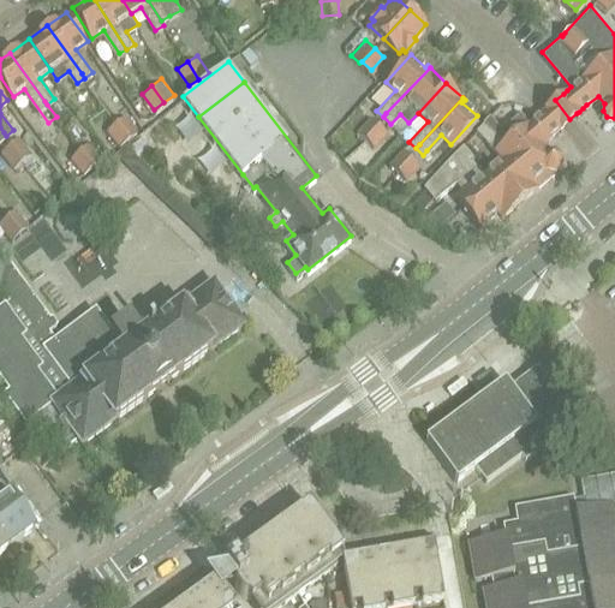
[(503,143),(537,184),(560,165),(561,156),(556,150),(548,149),(542,142),(556,131),(560,127),(561,127),(562,126),(562,125),(569,119),(555,100),(549,106),(545,109),(542,112),(537,114),(530,121),(520,111),(501,127),(495,132),(503,143)]
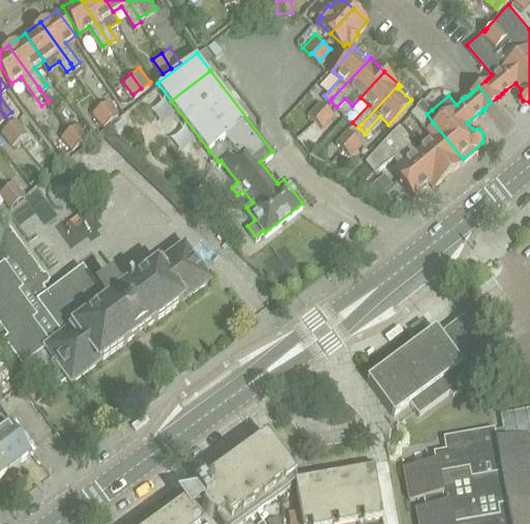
[(108,97),(99,104),(110,118),(118,112),(108,97)]
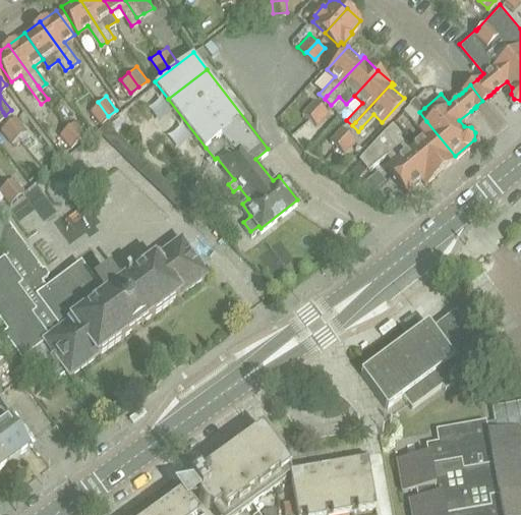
[(302,109),(308,115),(321,103),(313,97),(302,109)]
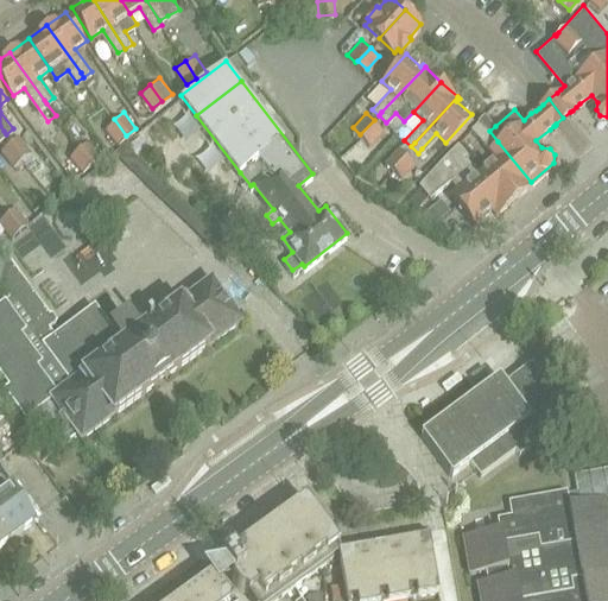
[(116,143),(126,135),(114,119),(105,126),(116,143)]
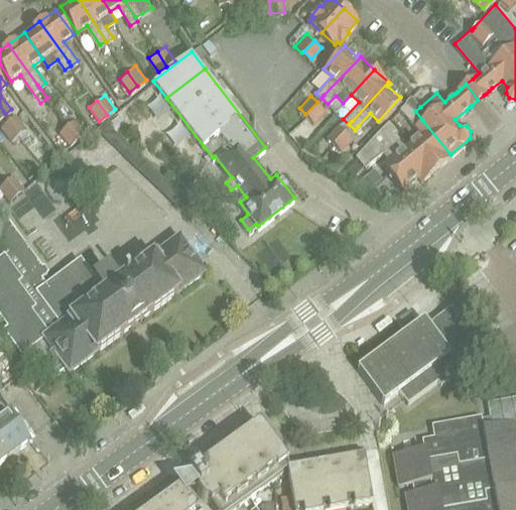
[(415,111),(405,101),(400,107),(420,131),(412,138),(435,166),(450,154),(422,120),(415,111)]
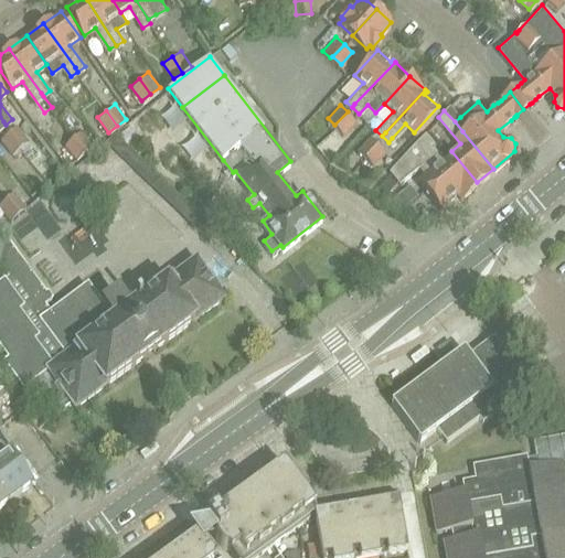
[(356,120),(348,111),(334,125),(343,133),(356,120)]
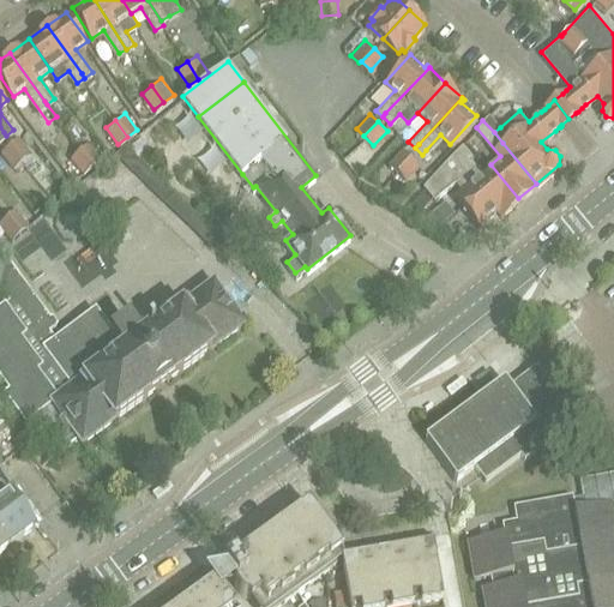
[(10,142),(22,157),(31,149),(19,134),(10,142)]
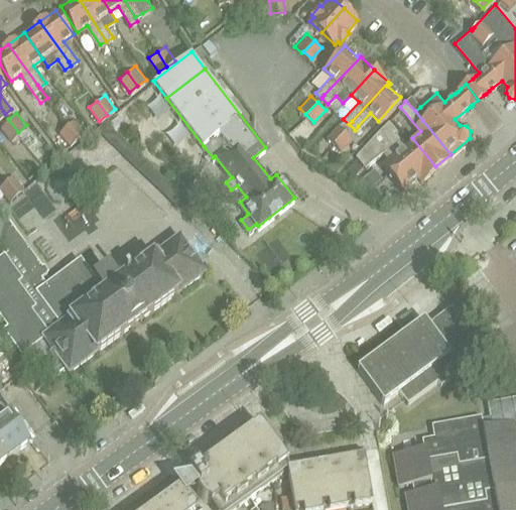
[(75,118),(67,124),(78,137),(85,131),(75,118)]
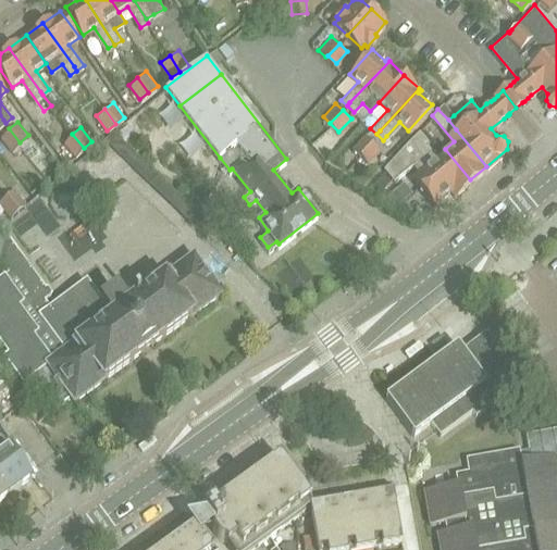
[(20,142),(9,128),(0,135),(12,149),(20,142)]
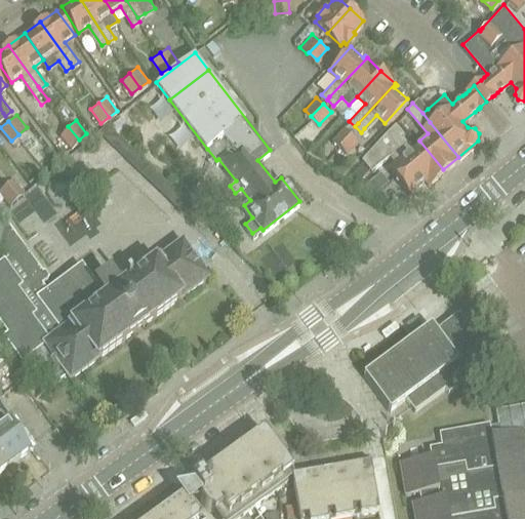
[(428,183),(443,169),(419,141),(411,148),(399,133),(403,130),(397,123),(389,133),(425,177),(428,183)]
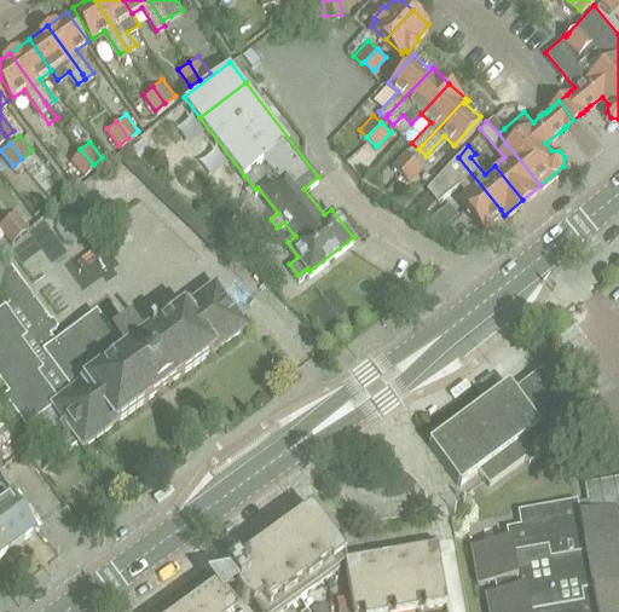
[(391,163),(400,171),(414,156),(405,148),(391,163)]
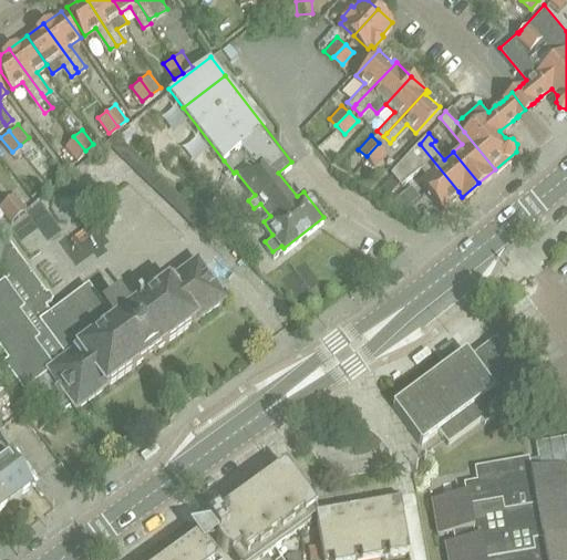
[(76,157),(85,151),(73,136),(64,143),(76,157)]
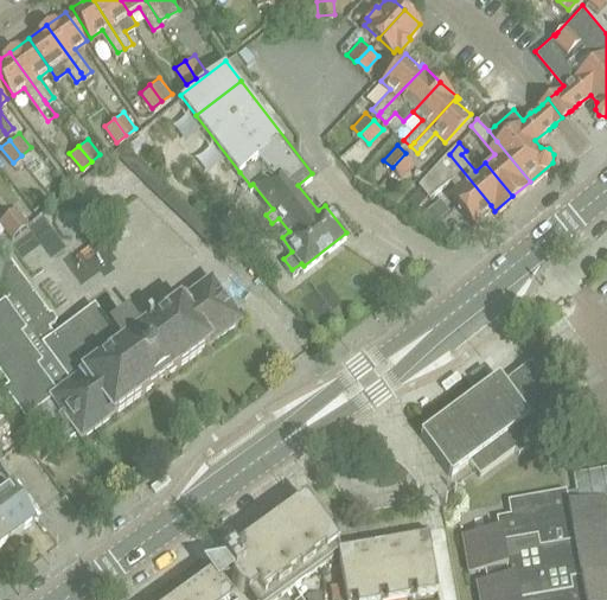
[(415,161),(406,153),(393,167),(401,176),(415,161)]
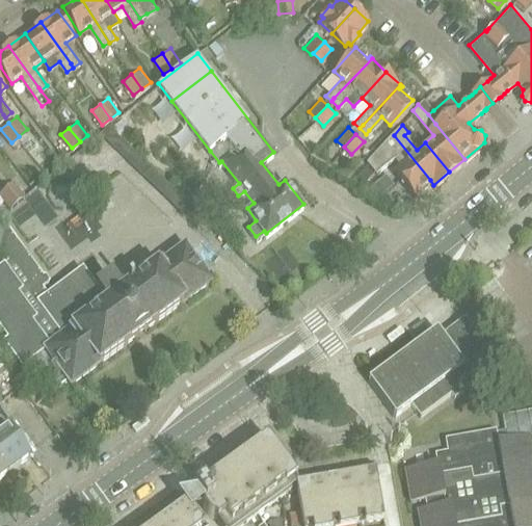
[(394,167),(415,192),(430,180),(394,135),(368,161),(378,173),(397,157),(401,162),(394,167)]
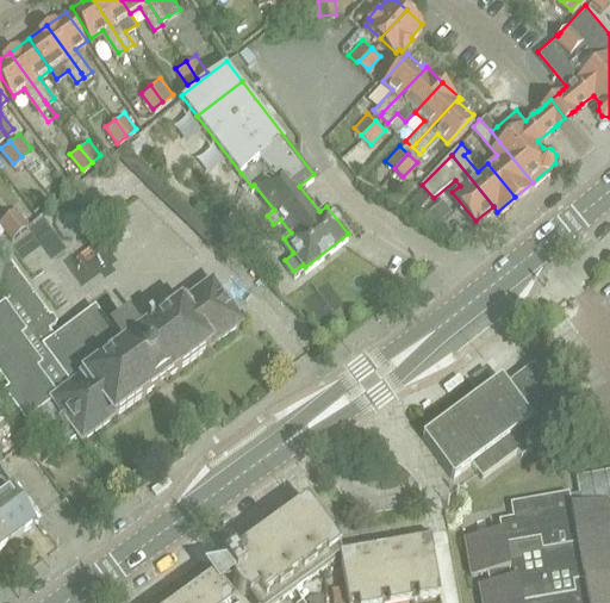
[(416,209),(428,196),(419,188),(406,201),(416,209)]
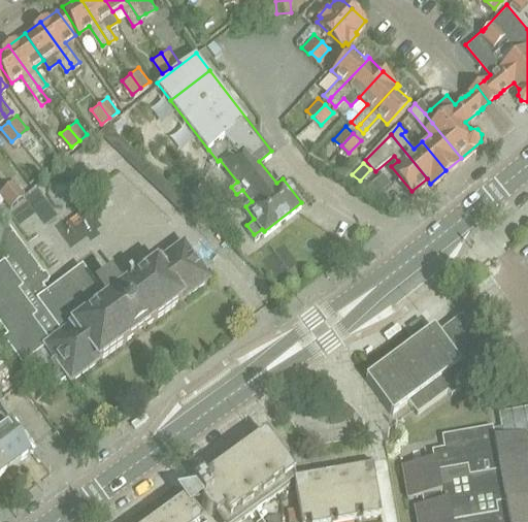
[(14,177),(6,184),(17,197),(25,191),(14,177)]
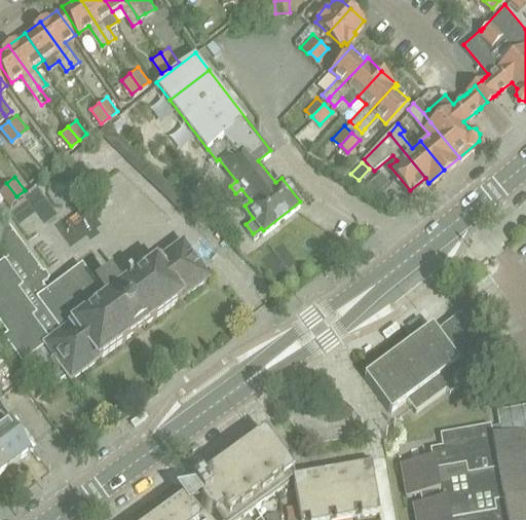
[(365,183),(374,192),(379,187),(371,178),(365,183)]
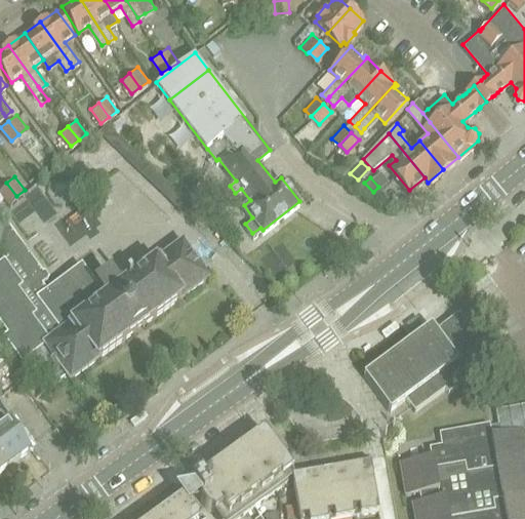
[(16,196),(6,183),(0,187),(0,190),(9,202),(16,196)]
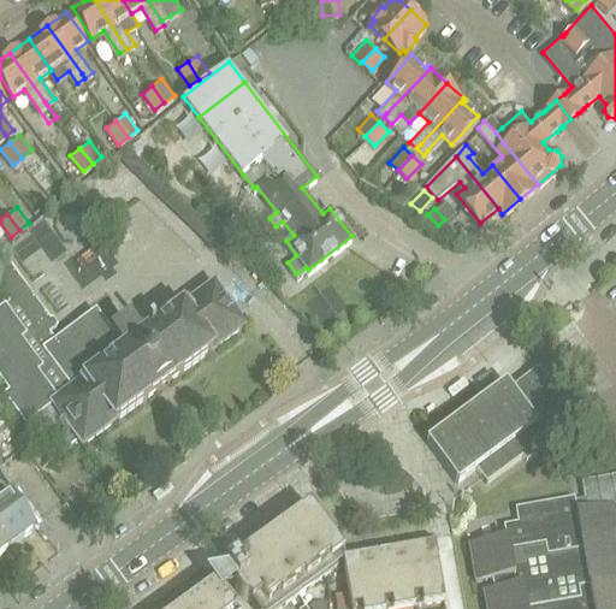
[(57,453),(77,437),(81,442),(243,324),(213,283),(141,336),(129,319),(113,330),(96,307),(54,337),(48,330),(58,323),(52,314),(49,315),(7,256),(0,261),(0,287),(9,299),(0,305),(0,376),(9,388),(4,391),(25,421),(31,417),(57,453)]
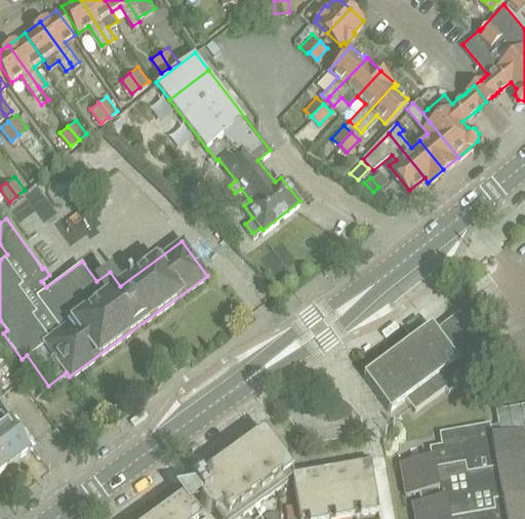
[(363,372),(390,407),(405,396),(414,408),(445,386),(448,390),(465,377),(462,374),(488,355),(474,335),(477,333),(459,310),(435,327),(431,322),(363,372)]
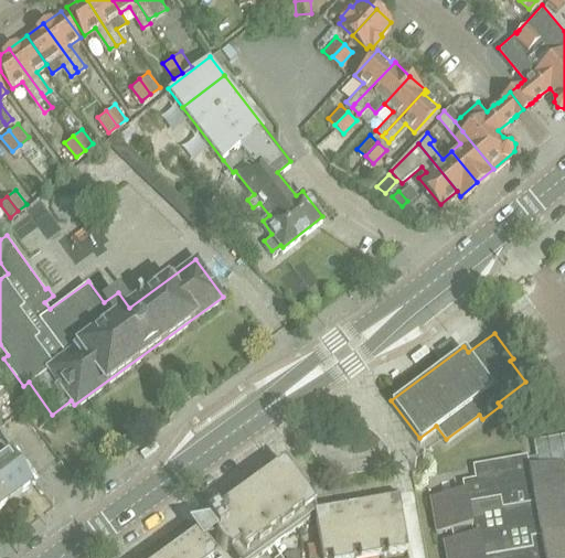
[(7,450),(0,454),(0,487),(7,499),(30,481),(7,450)]
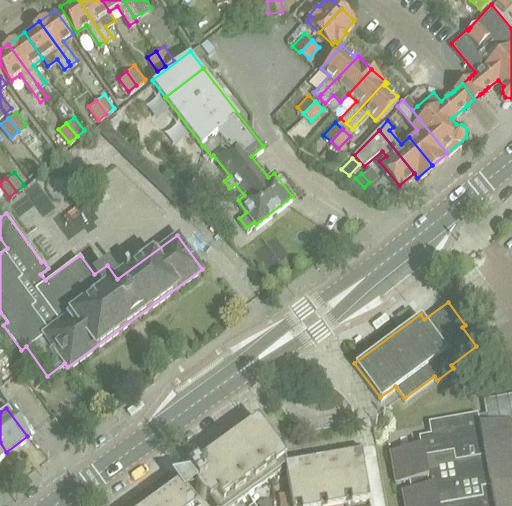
[(511,505),(511,415),(482,421),(480,409),(430,418),(433,430),(420,432),(422,442),(391,448),(397,479),(410,477),(411,485),(403,486),(406,505),(511,505)]
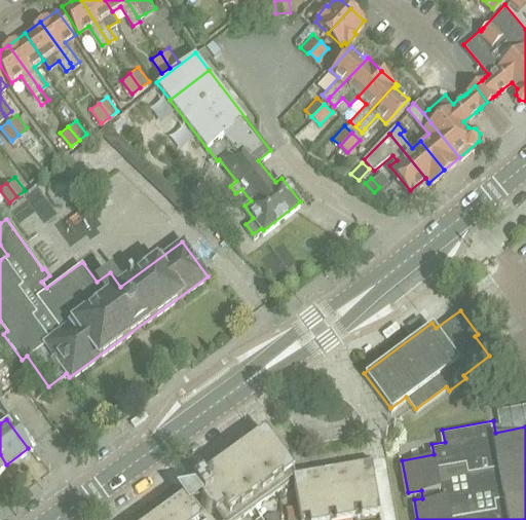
[(289,519),(321,519),(380,510),(372,460),(375,460),(374,454),(293,469),(290,447),(278,448),(267,432),(264,429),(262,430),(256,434),(199,475),(191,480),(202,496),(204,503),(209,505),(215,510),(222,519),(233,519),(294,476),(299,507),(288,509),(290,519),(289,519)]
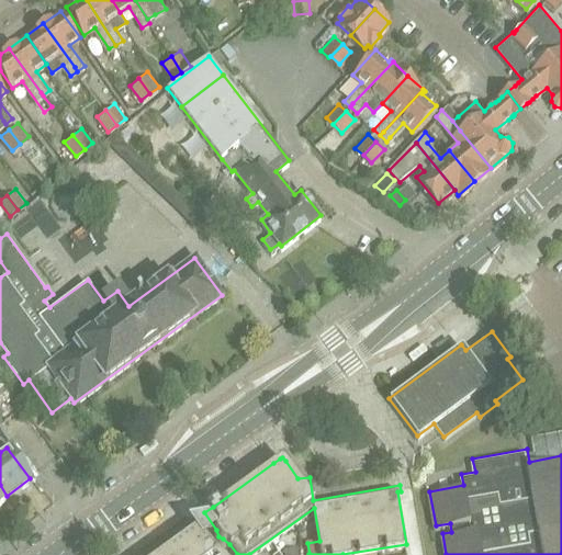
[(216,554),(205,539),(192,521),(191,523),(146,554),(216,554)]
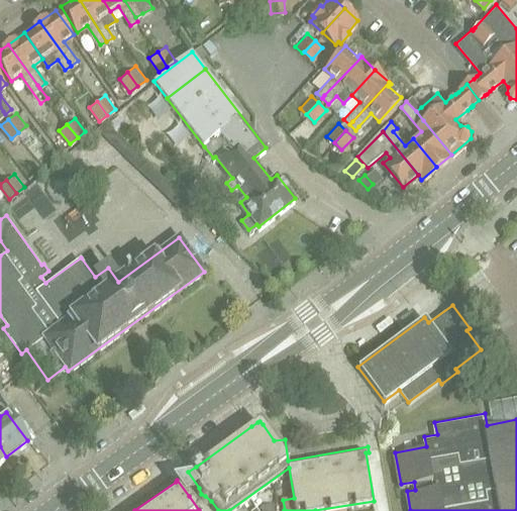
[(262,510),(275,510),(274,501),(261,503),(262,510)]
